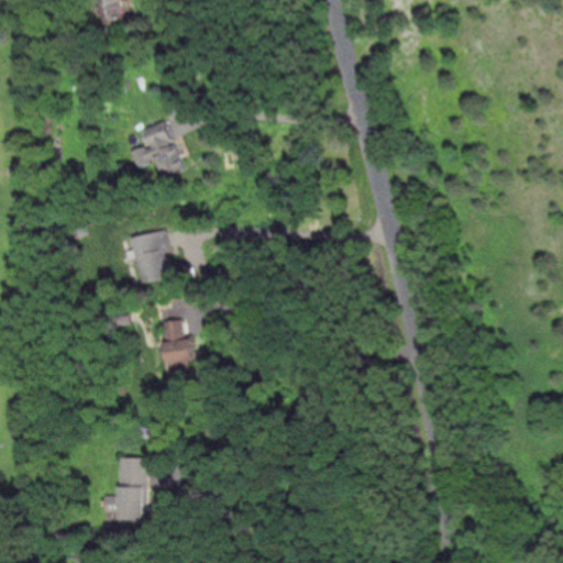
[(124,0),(129,17),(125,17),(127,23),(107,28),(100,0),(124,0)]
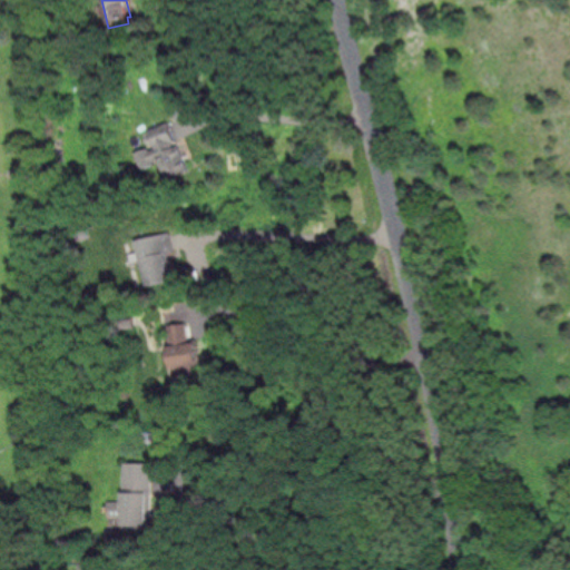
[(134,154),(140,170),(155,164),(154,160),(160,157),(168,178),(189,169),(180,146),(176,147),(174,141),(177,140),(169,121),(149,129),(157,148),(150,150),(149,147),(134,154)]
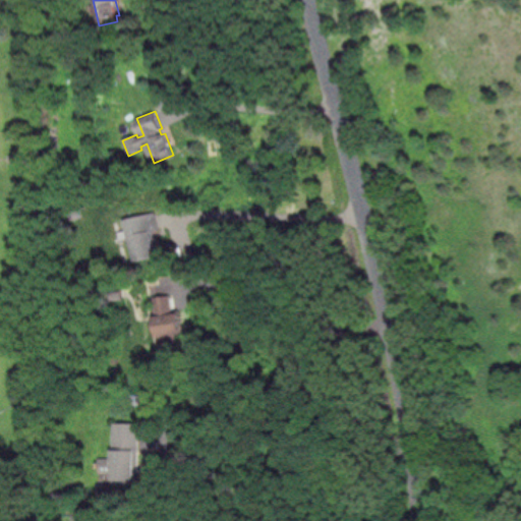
[(71,211),(73,220),(82,219),(80,209),(71,211)]
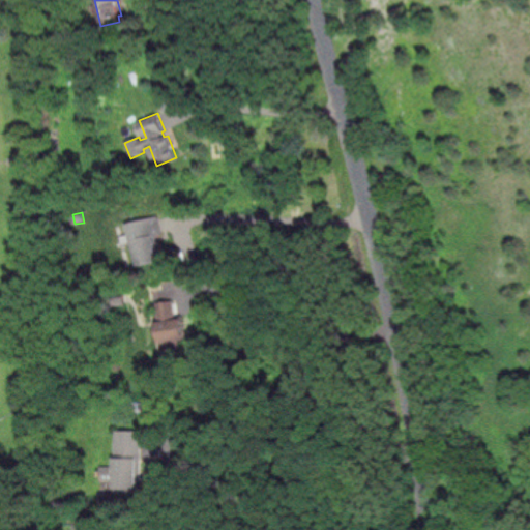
[(164,234),(155,236),(157,246),(156,246),(159,261),(138,266),(126,224),(159,215),(164,234)]
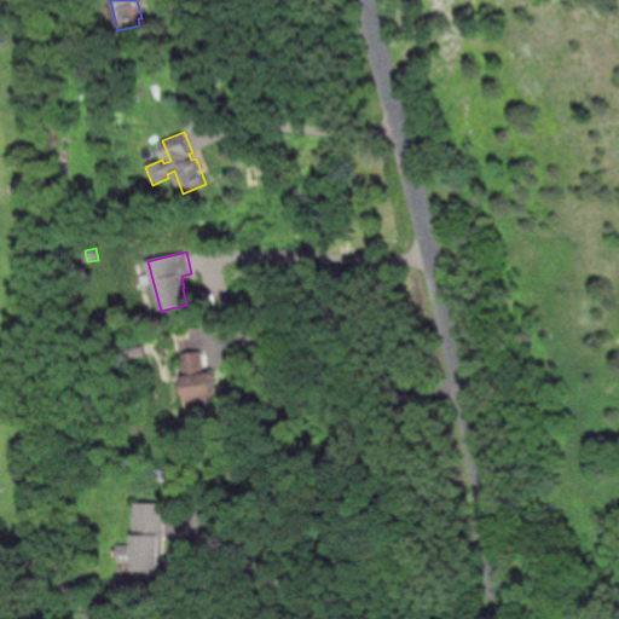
[(145,342),(148,352),(133,354),(131,345),(145,342)]
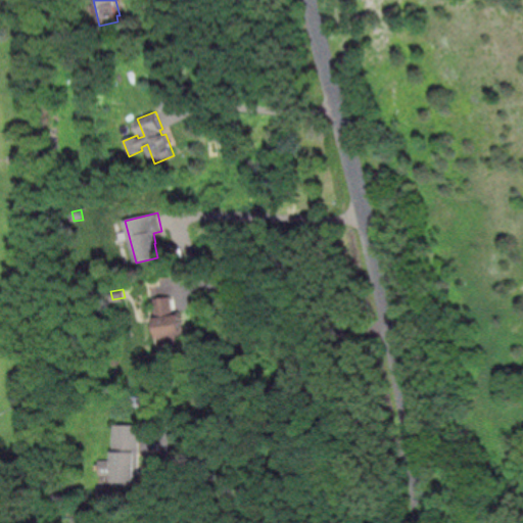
[(154,298),(157,318),(156,318),(159,339),(185,335),(182,314),(175,315),(173,295),(154,298)]
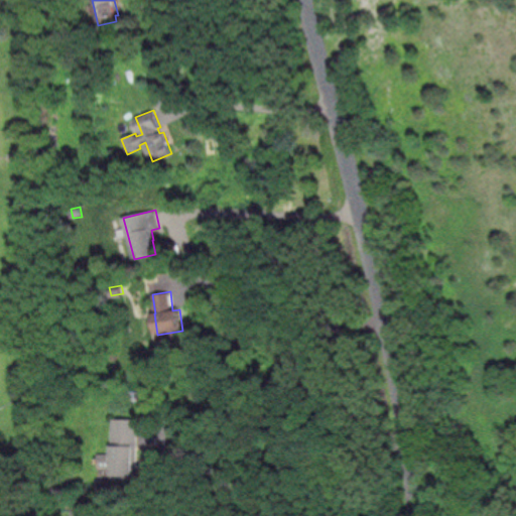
[(130,390),(130,400),(140,400),(140,390),(130,390)]
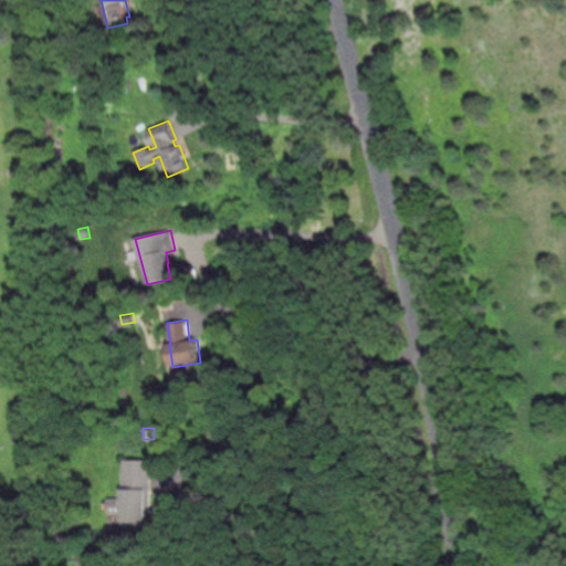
[(122,460),(122,499),(107,498),(107,513),(122,514),(122,523),(147,523),(147,512),(152,512),(153,460),(122,460)]
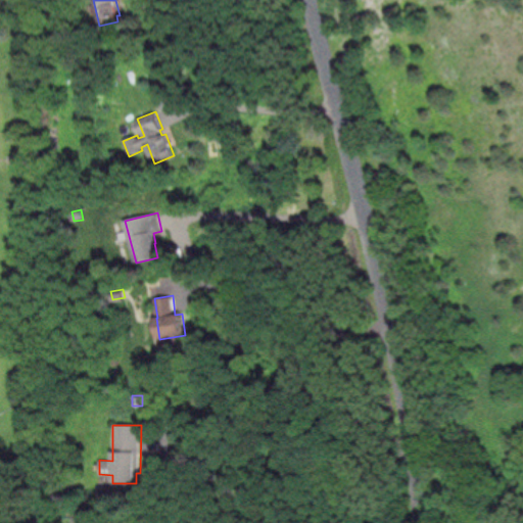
All buildings are outlined.
